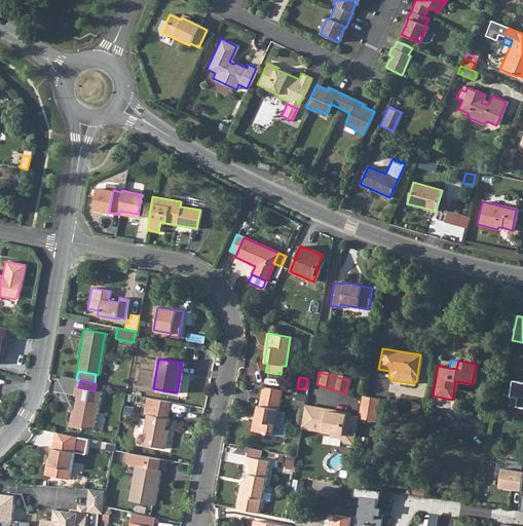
[(522,381),(512,380),(508,405),(522,407),(522,381)]
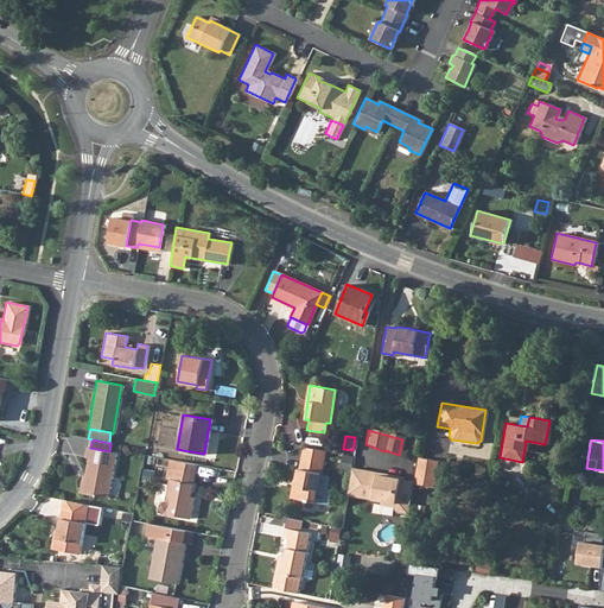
[(90,448),(84,447),(83,457),(87,457),(83,475),(83,476),(86,476),(82,494),(106,499),(115,453),(109,451),(90,448)]
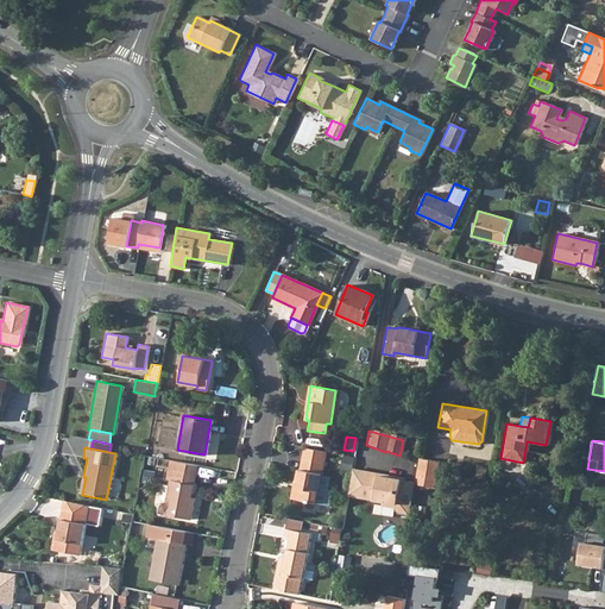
[(325,451),(302,447),(298,469),(297,469),(295,481),(297,481),(296,487),(291,485),(289,498),(313,503),(314,502),(327,506),(329,493),(327,488),(329,475),(320,473),(325,451)]
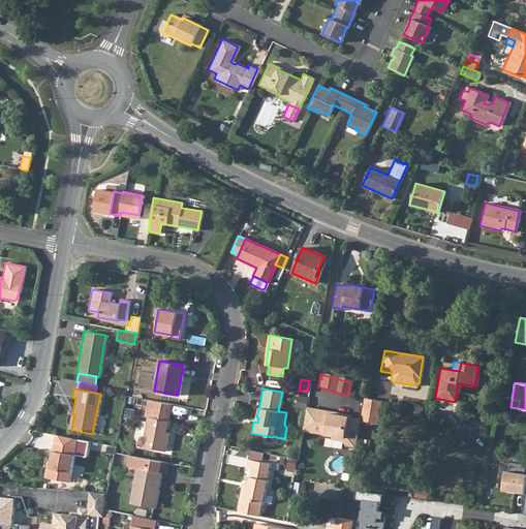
[(379,400),(363,398),(359,421),(375,424),(379,400)]
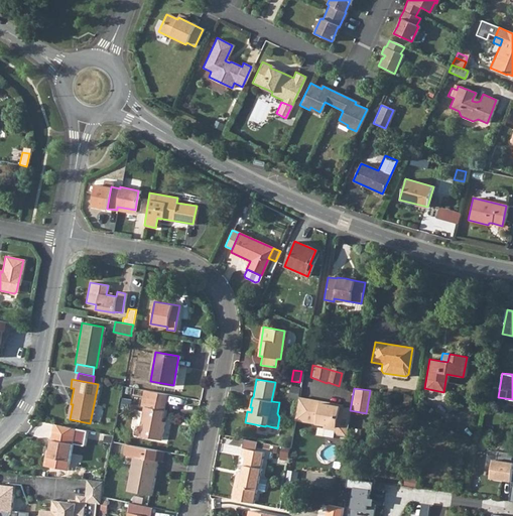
[(143,390),(141,397),(164,401),(165,394),(143,390)]
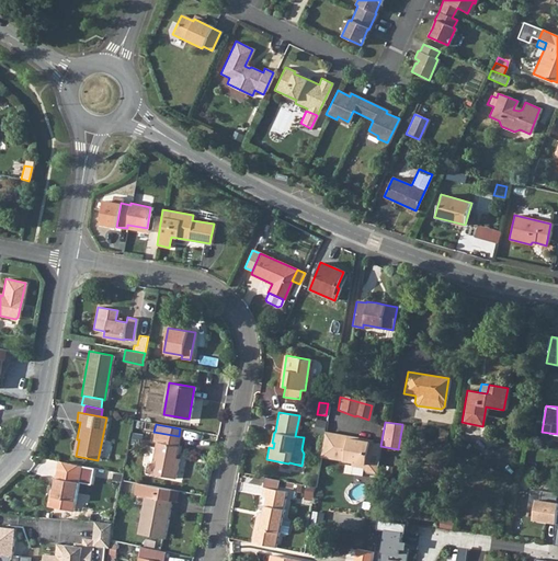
[(445,441),(446,431),(440,430),(437,438),(445,441)]
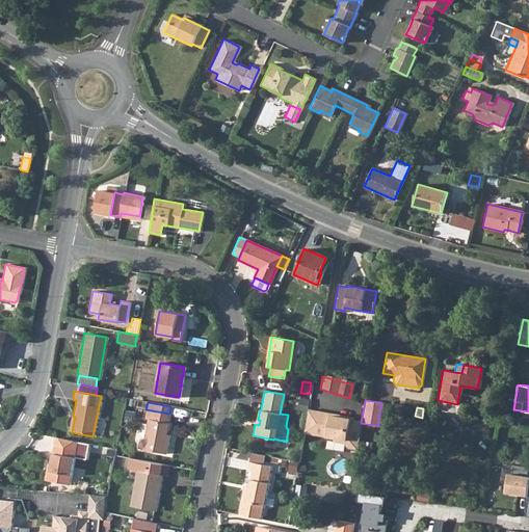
[(169,414),(146,409),(144,419),(148,419),(143,440),(139,439),(137,448),(164,453),(168,434),(165,434),(163,433),(164,431),(165,431),(169,414)]
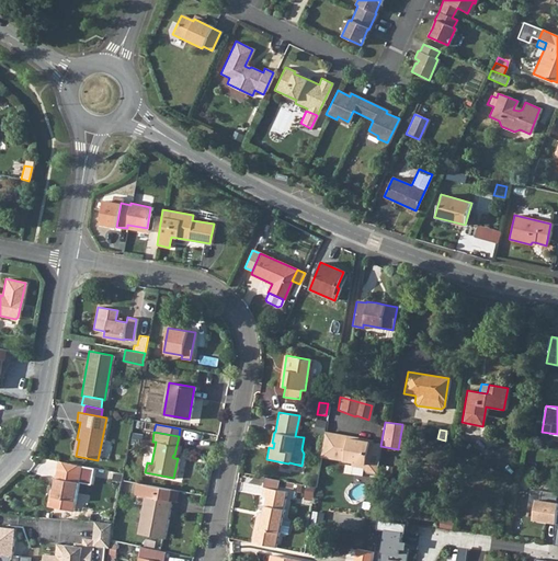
[(336,443),(337,434),(322,432),(321,441),(336,443)]
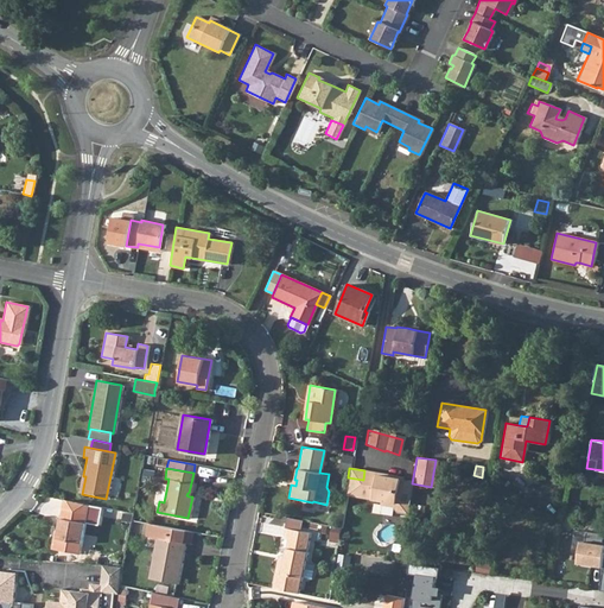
[(363,480),(348,477),(345,494),(380,500),(379,504),(394,506),(393,510),(395,512),(407,514),(412,481),(401,480),(382,476),(381,473),(364,470),(363,480)]
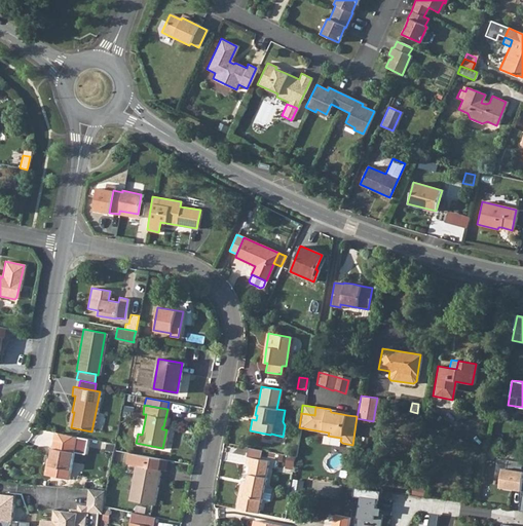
[(74,444),(52,440),(48,458),(47,465),(45,464),(43,475),(67,479),(74,444)]
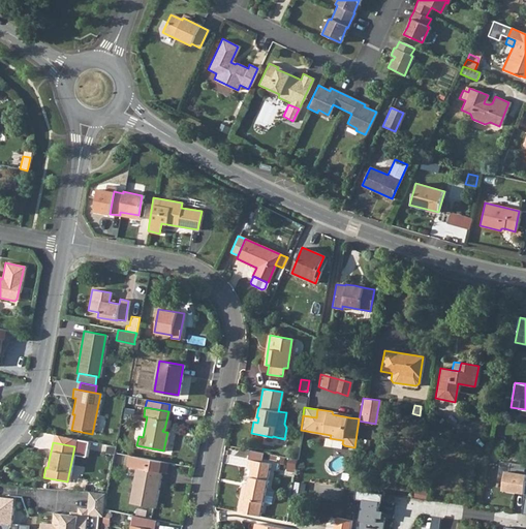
[(261,453),(249,450),(248,459),(259,461),(261,453)]
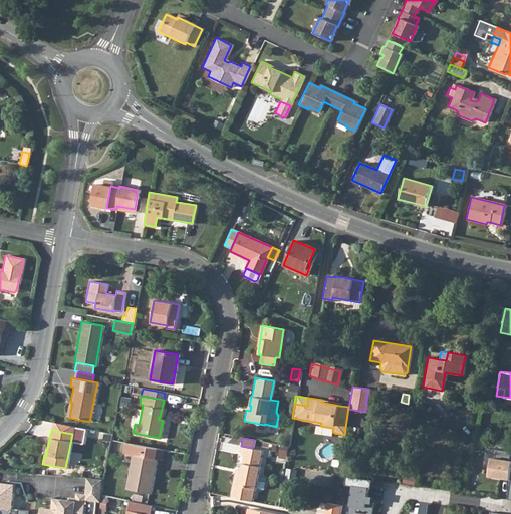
[(265,449),(266,441),(257,440),(256,448),(265,449)]
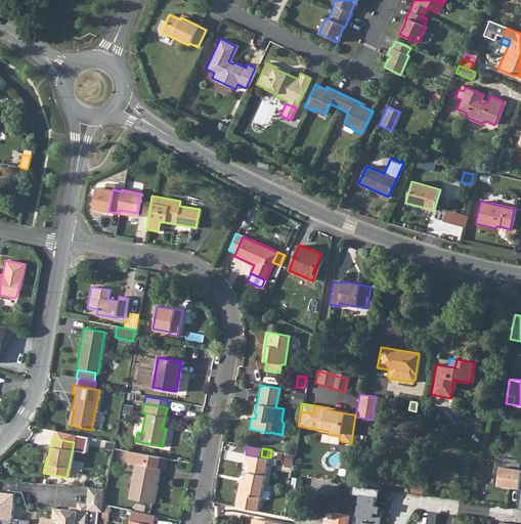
[(134,464),(128,498),(152,503),(159,468),(157,467),(159,456),(127,450),(125,462),(134,464)]
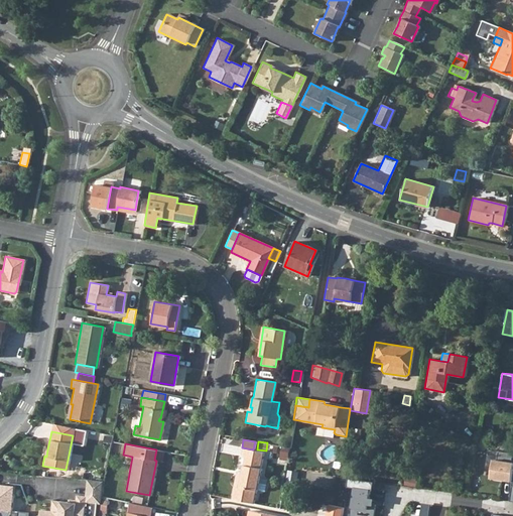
[(240,475),(235,474),(230,499),(252,504),(255,490),(256,491),(260,469),(259,468),(262,452),(253,449),(242,447),(240,457),(244,457),(241,472),(240,475)]
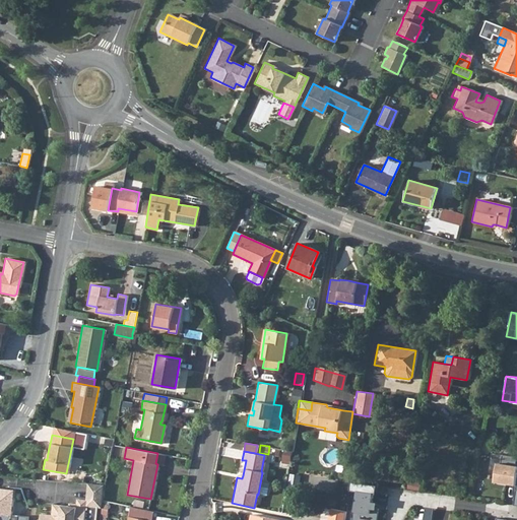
[(516,457),(501,454),(499,463),(496,462),(493,481),(514,484),(516,484),(516,489),(516,491),(516,490),(516,473),(516,467),(516,465),(514,465),(516,457)]
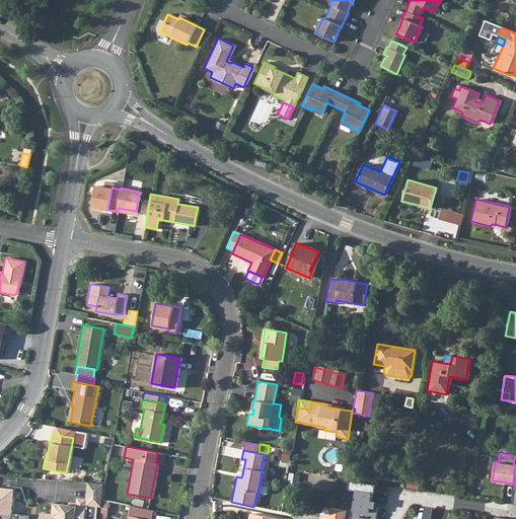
[(267,494),(269,482),(263,479),(261,492),(267,494)]
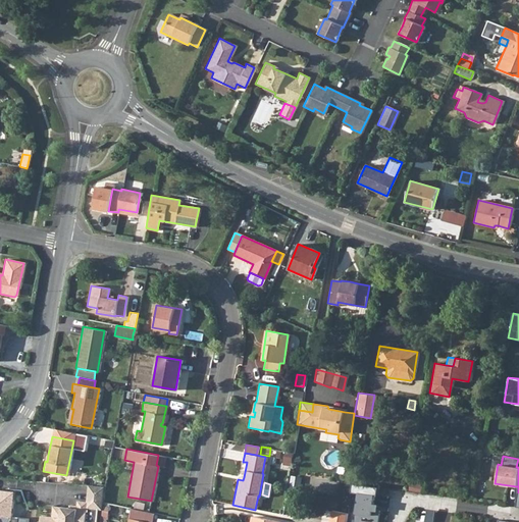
[(351,482),(350,491),(358,493),(354,520),(355,521),(375,521),(378,510),(376,510),(377,505),(372,504),(373,496),(387,498),(388,488),(351,482)]
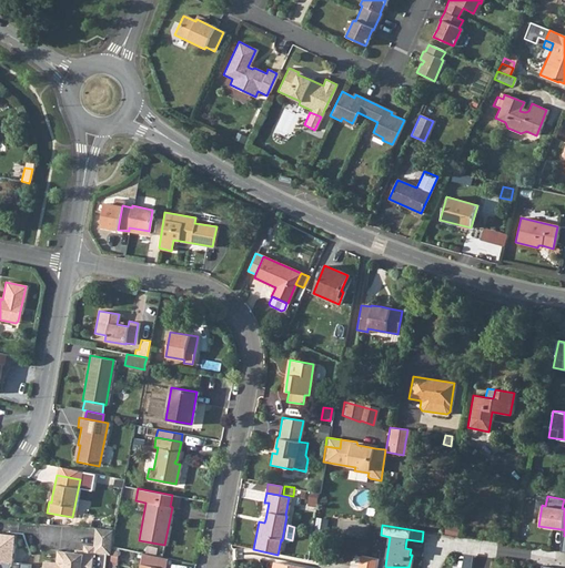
[(461,529),(444,526),(443,534),(460,536),(461,529)]
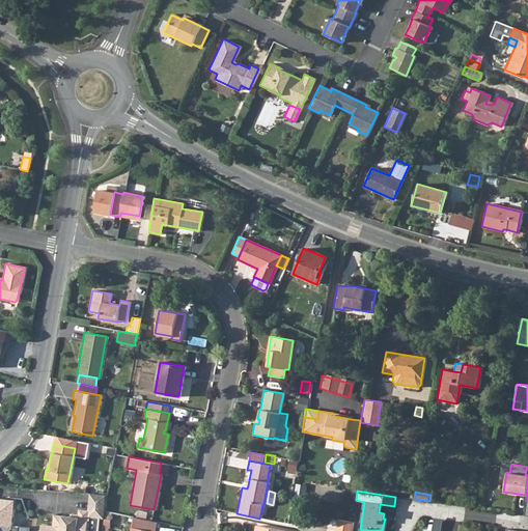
[(87,510),(87,515),(98,516),(102,518),(105,495),(89,493),(87,510)]
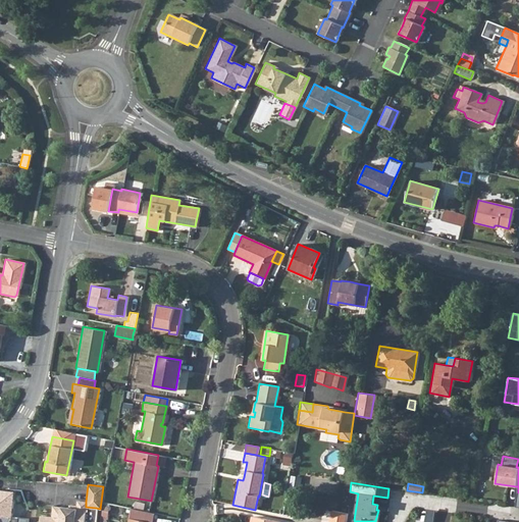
[(86,507),(86,502),(75,501),(75,506),(75,509),(51,506),(50,516),(39,515),(38,521),(36,521),(94,521),(96,508),(86,507)]
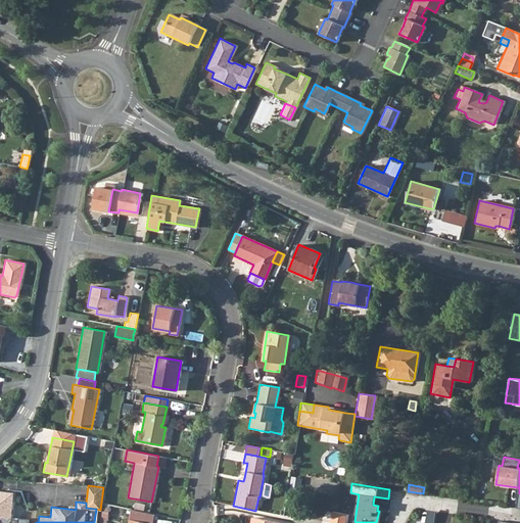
[(323,522),(329,522),(331,512),(325,511),(323,522)]
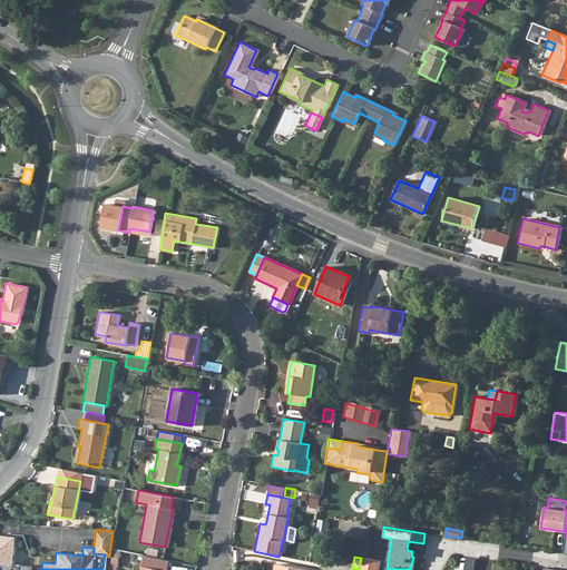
[(378,569),(380,560),(363,557),(360,569),(378,569)]
